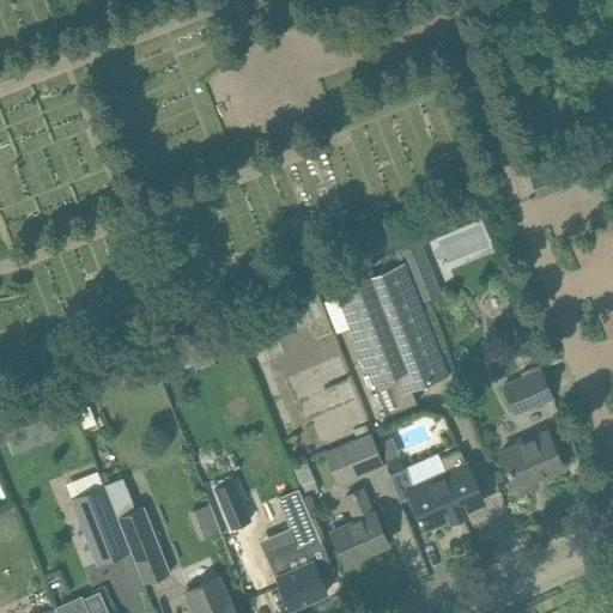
[(528,175),(538,198),(563,187),(554,165),(528,175)]
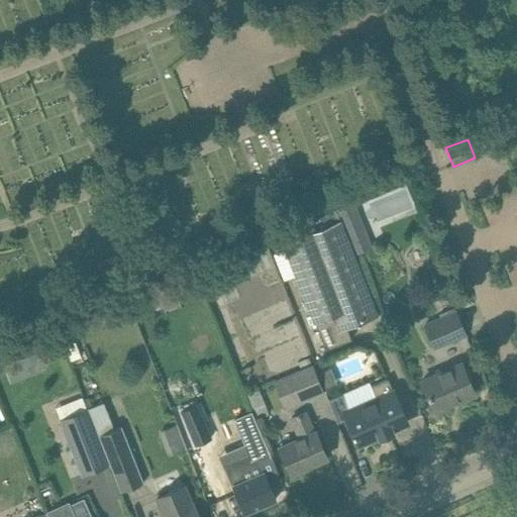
[(340,211),(356,253),(373,247),(354,200),(338,206),(340,211)]
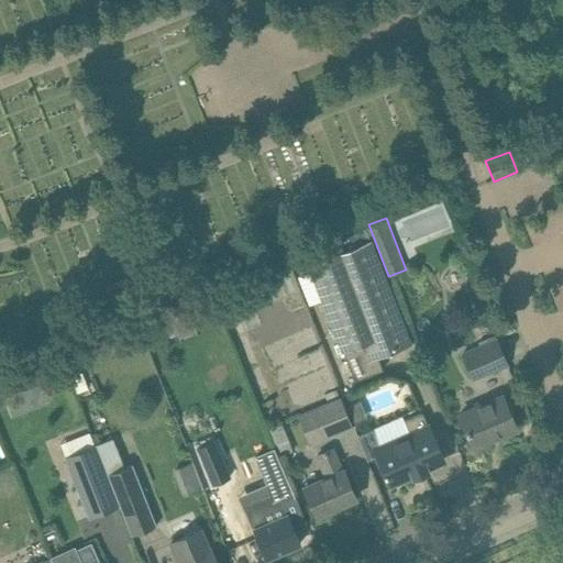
[(415,344),(388,276),(371,230),(350,239),(353,247),(307,265),(341,352),(343,351),(354,379),(383,368),(378,357),(415,344)]
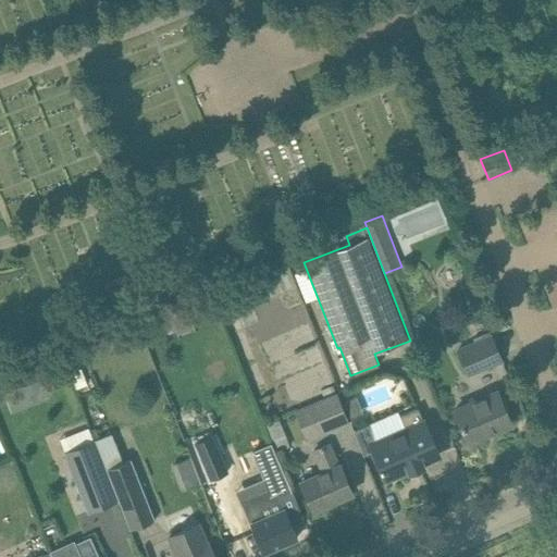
[(491,336),(471,345),(457,350),(468,375),(502,361),(491,336)]
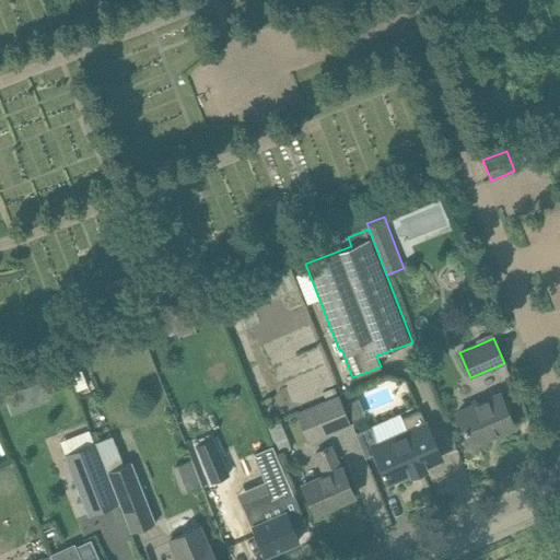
[(337,394),(298,411),(311,441),(350,424),(337,394)]
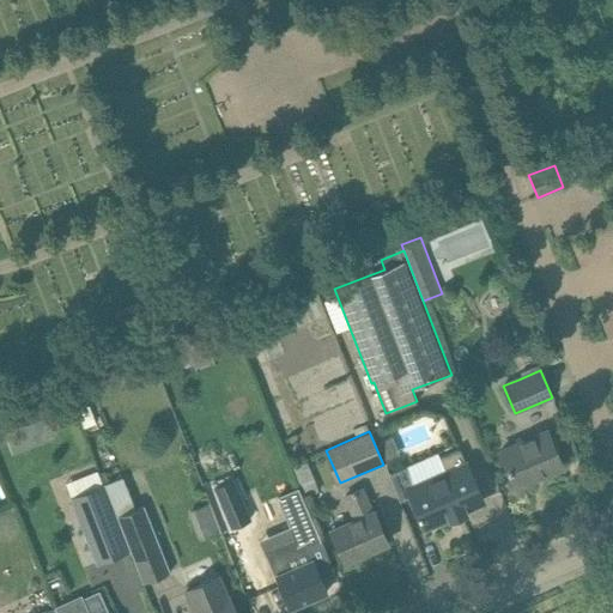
[(501,451),(516,487),(563,467),(547,431),(501,451)]
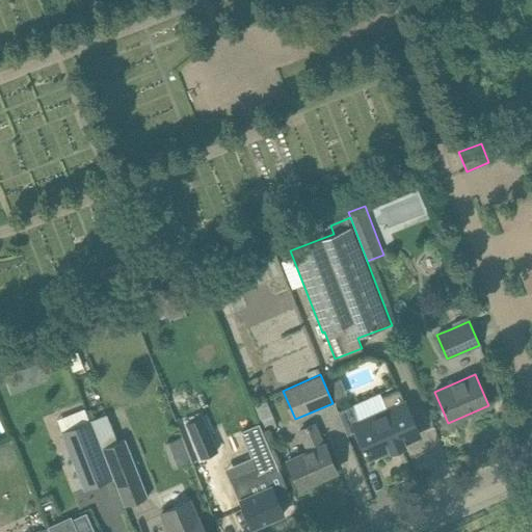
[(347,434),(357,430),(364,446),(363,447),(364,450),(366,450),(369,457),(390,449),(391,452),(404,447),(403,443),(419,436),(400,392),(354,410),(352,406),(339,411),(347,434)]
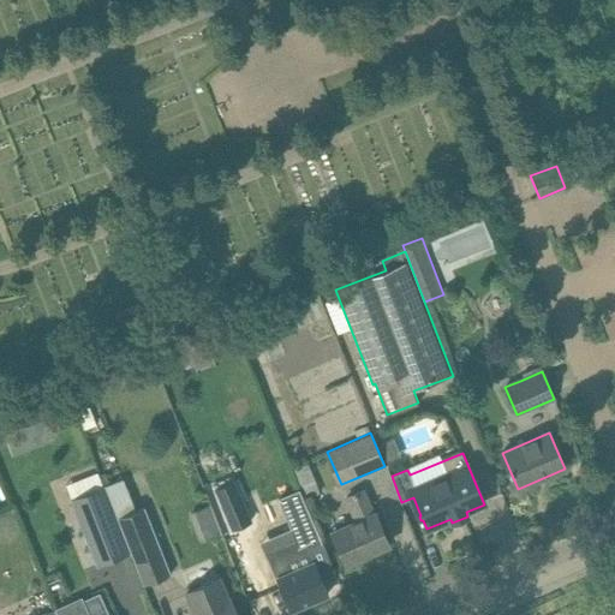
[(125,478),(106,485),(144,585),(171,574),(145,508),(137,512),(125,478)]
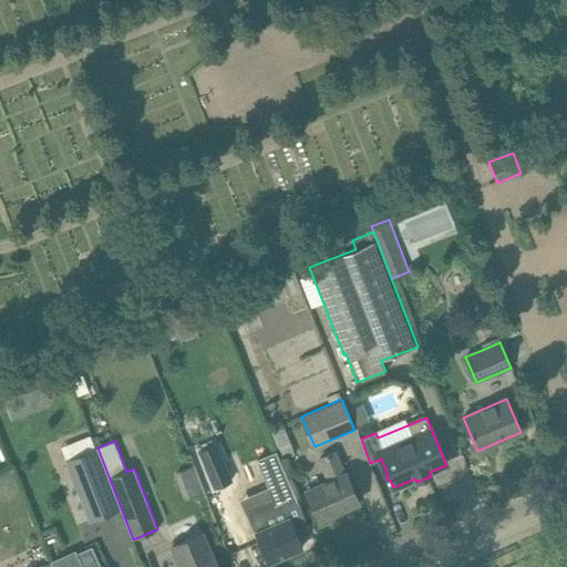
[(232,481),(215,444),(197,452),(213,488),(232,481)]
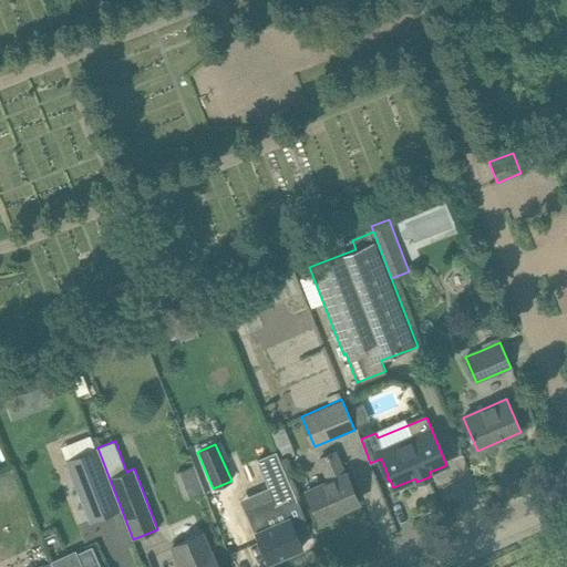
[(94,450),(65,461),(90,522),(119,511),(94,450)]
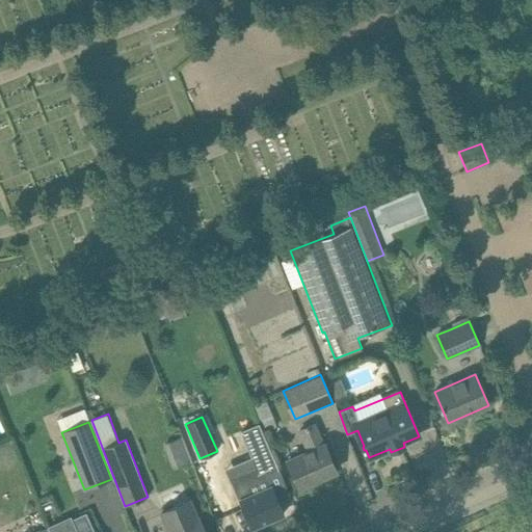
[(258,470),(232,481),(243,508),(251,527),(283,513),(275,495),(267,476),(281,470),(260,424),(241,431),(258,470)]
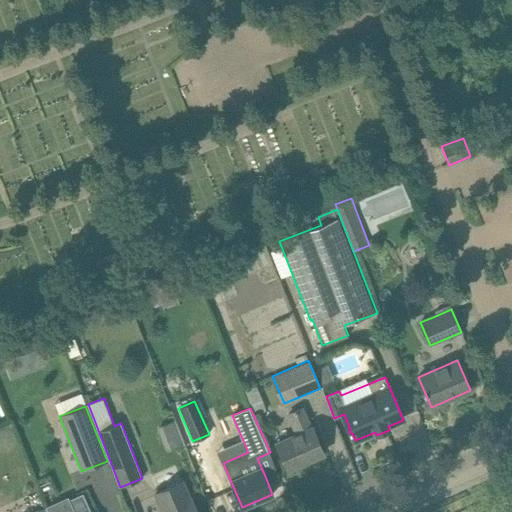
[(277,444),(280,451),(288,469),(323,454),(312,428),(311,428),(302,408),(288,414),(298,435),(277,444)]
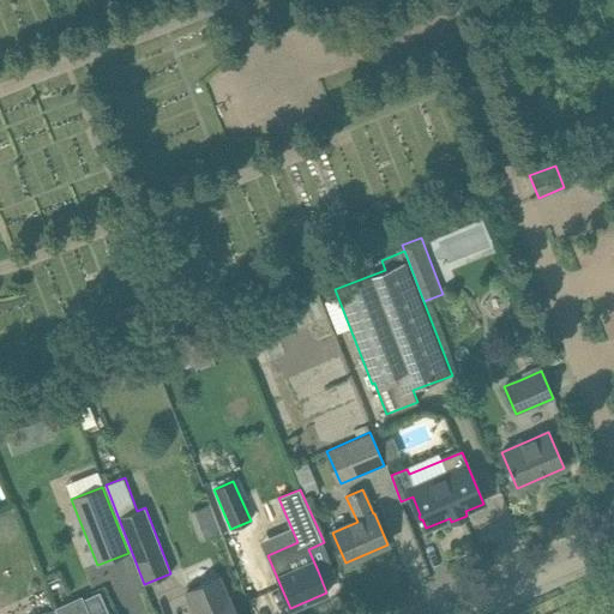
[(193,613),(236,613),(220,573),(182,590),(193,613)]
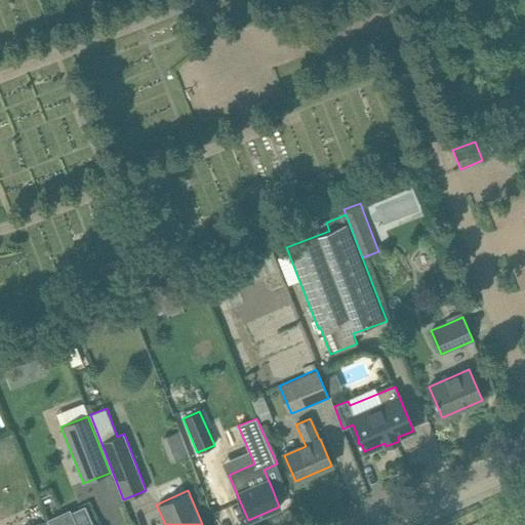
[(76,524),(70,509),(46,520),(48,524),(76,524)]
